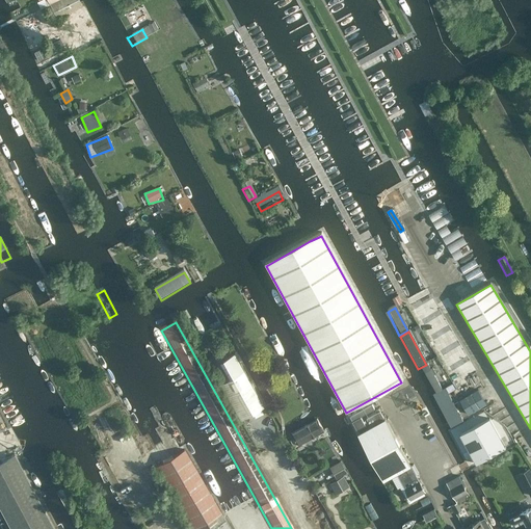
[(263,408),(234,355),(221,362),(231,379),(219,387),(239,422),(263,408)]
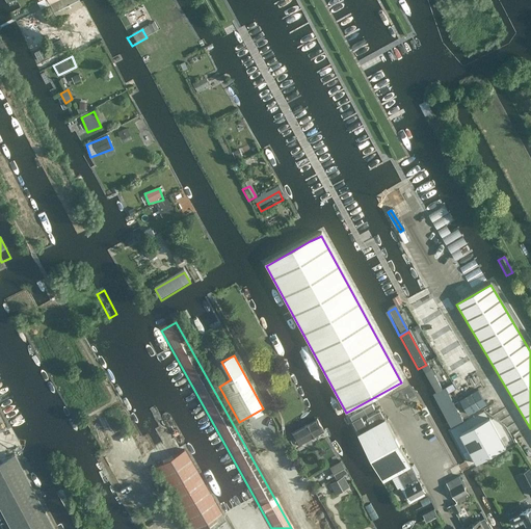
[(442,391),(427,367),(421,370),(435,395),(442,391)]
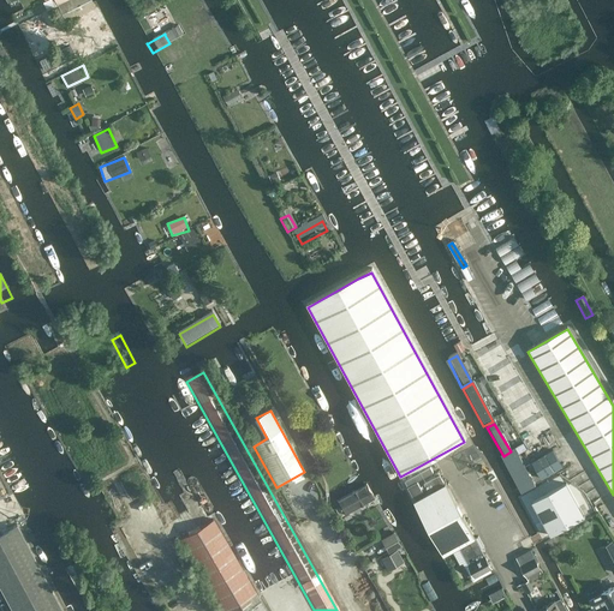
[(513,450),(511,451),(504,456),(500,457),(520,496),(520,497),(535,489),(513,450)]
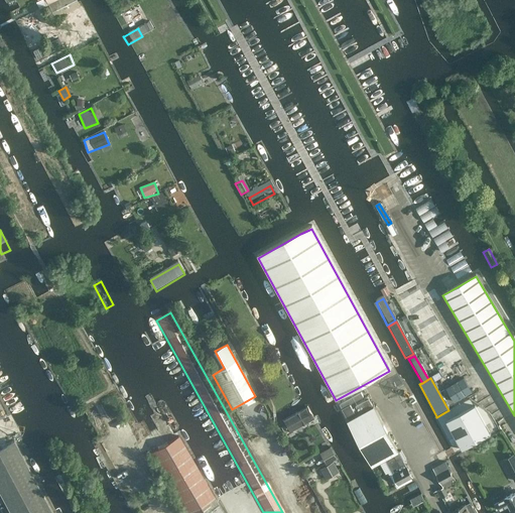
[(448,388),(445,390),(454,404),(457,402),(471,394),(463,380),(448,388)]
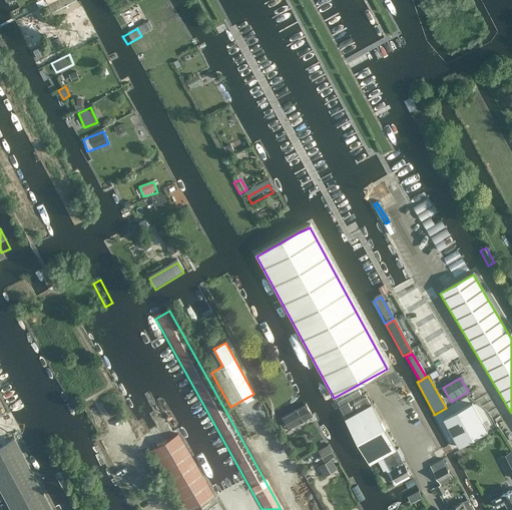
[(358,393),(337,405),(339,409),(361,397),(358,393)]
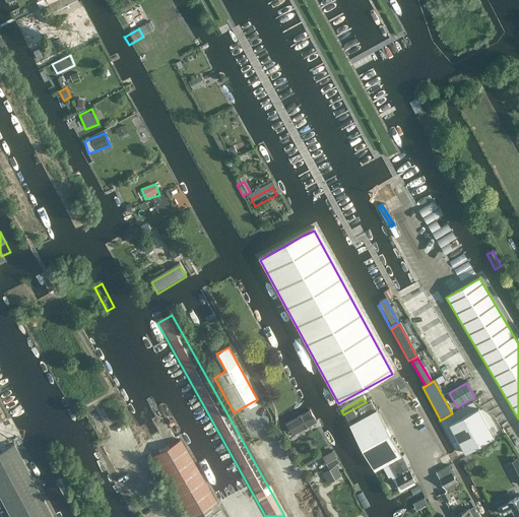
[(371,404),(358,411),(362,418),(375,411),(371,404)]
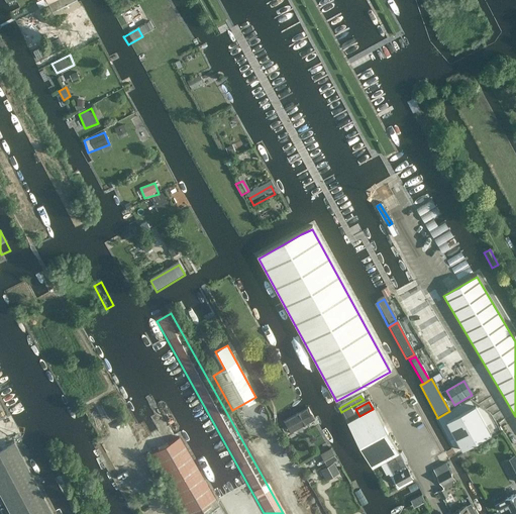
[(346,421),(355,416),(350,408),(341,412),(346,421)]
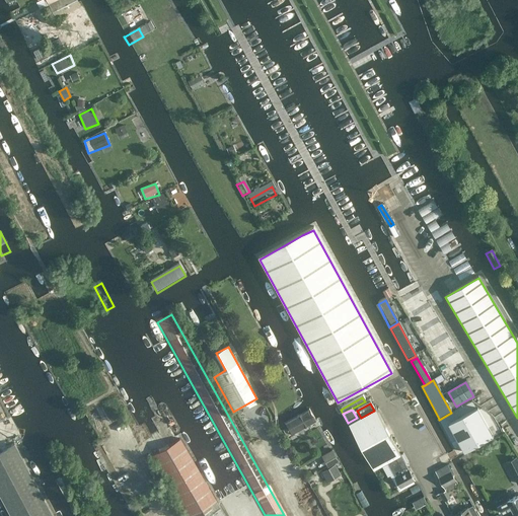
[(386,465),(389,463),(400,457),(375,411),(360,419),(386,465)]
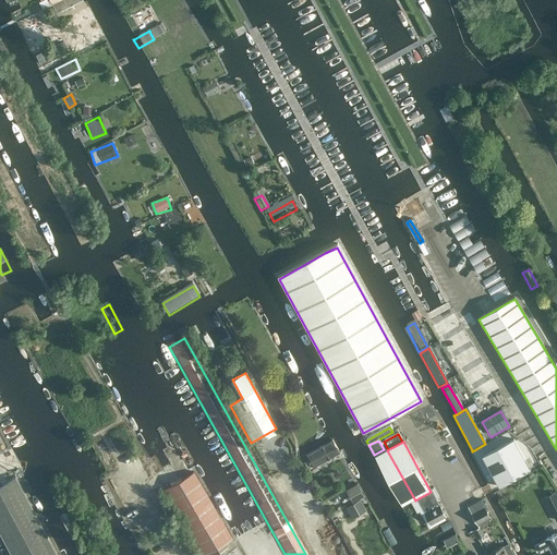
[(338,456),(331,444),(304,458),(311,469),(338,456)]
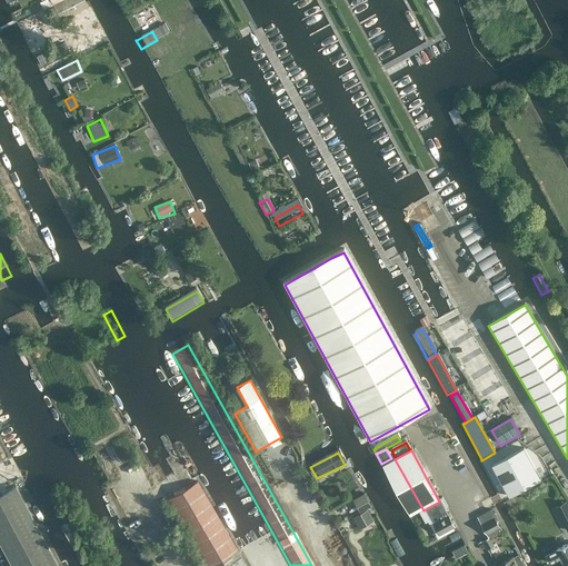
[(243,565),(197,484),(165,503),(201,565),(243,565)]
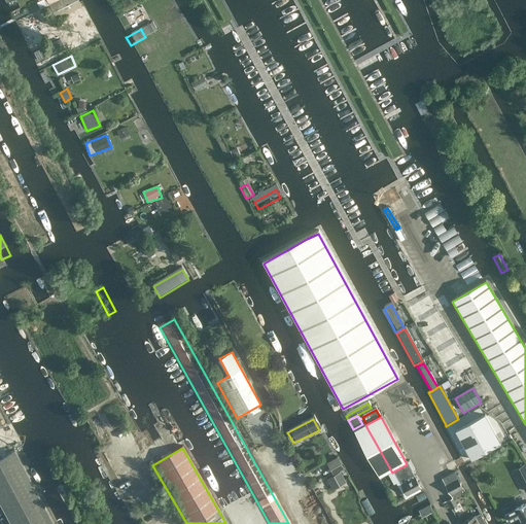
[(0,510),(7,523),(50,523),(13,453),(0,460),(0,510)]
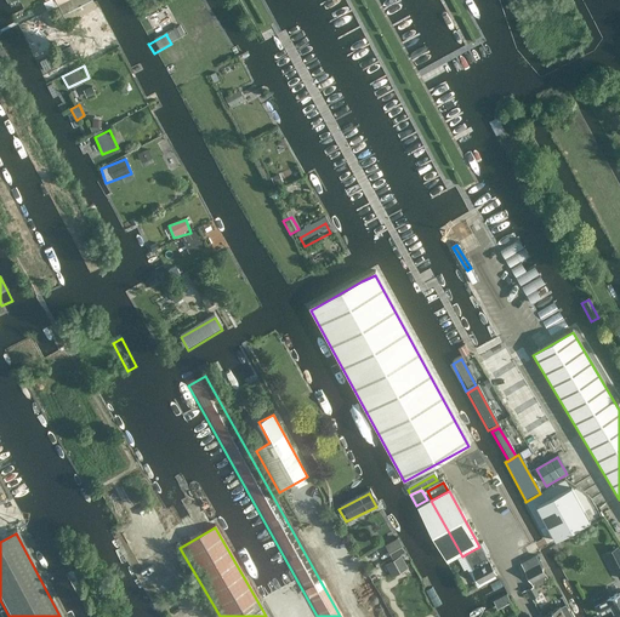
[(398,540),(384,548),(391,560),(405,552),(398,540)]
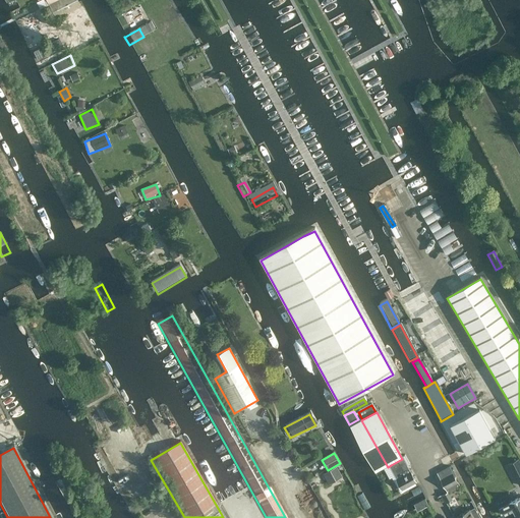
[(415,483),(407,468),(409,466),(404,457),(402,459),(391,465),(397,476),(394,478),(401,492),(415,483)]
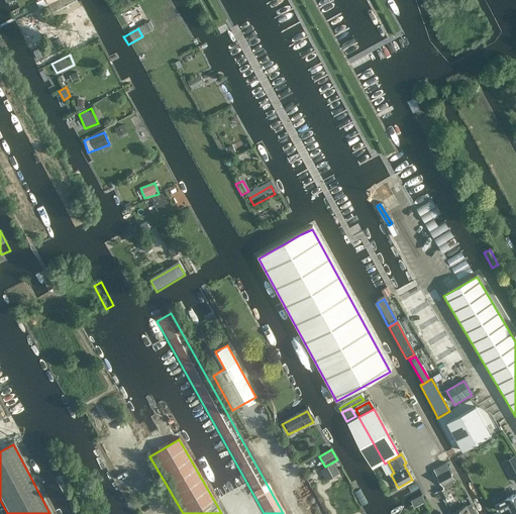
[(455,484),(446,466),(445,465),(432,472),(443,491),(455,484)]
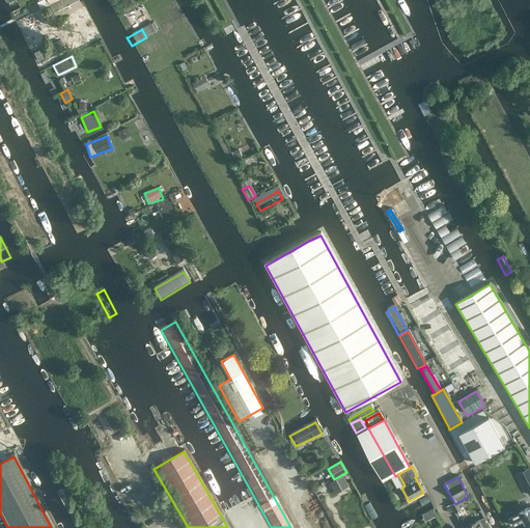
[(321,500),(326,497),(324,491),(317,494),(321,500)]
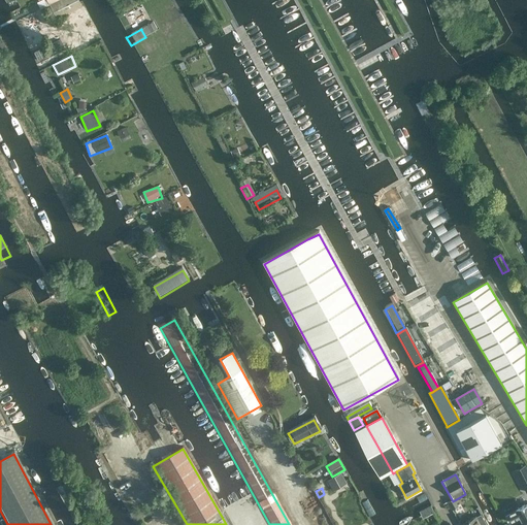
[(516,507),(503,514),(508,524),(520,519),(522,524),(526,524),(526,505),(517,511),(516,507)]
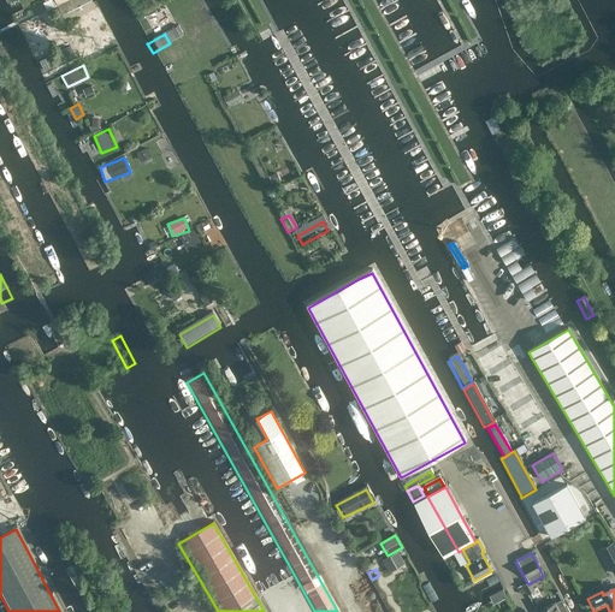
[(502,593),(489,599),(491,605),(494,604),(495,606),(507,600),(504,598),(502,593)]
